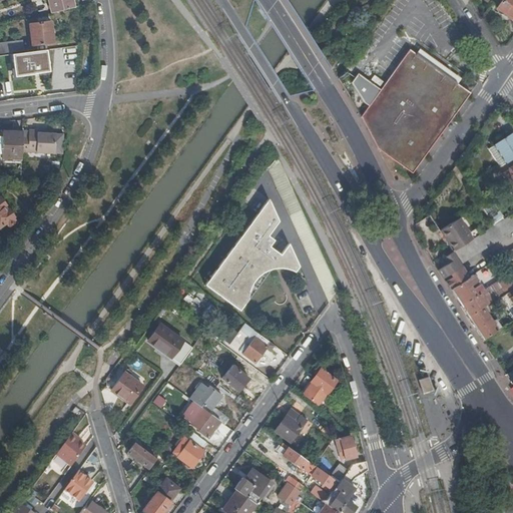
[(48,0),(52,12),(74,7),(72,0),(48,0)]
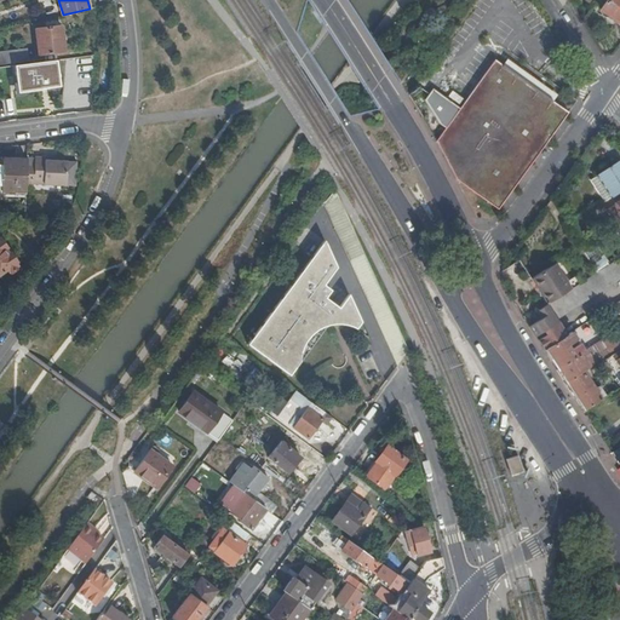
[(619,0),(606,0),(600,10),(619,24),(619,22),(619,0)]
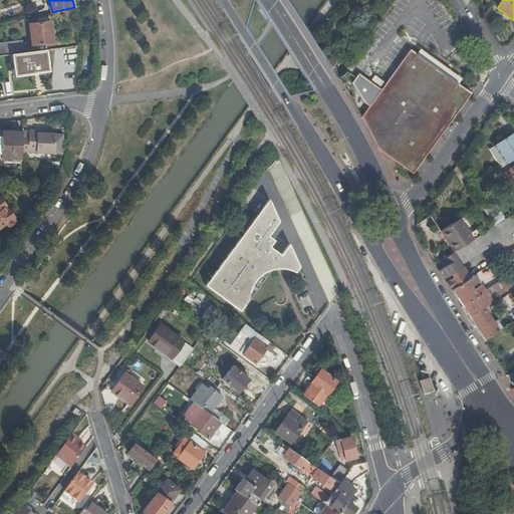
[(50,22),(29,24),(32,45),(53,42),(50,22)]
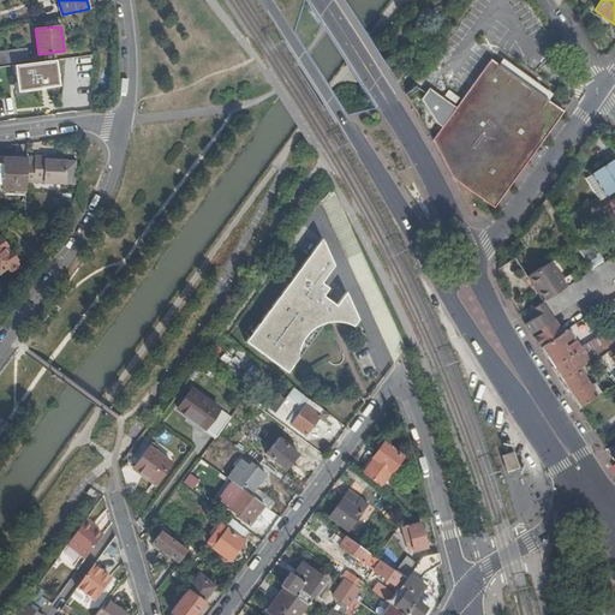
[(0,51),(0,64),(28,60),(27,48),(0,51)]
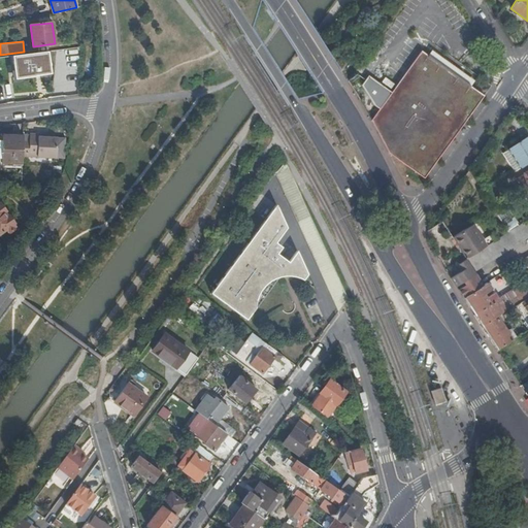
[(51,73),(47,51),(31,54),(32,65),(13,67),(13,69),(13,72),(14,78),(34,76),(34,75),(51,73)]
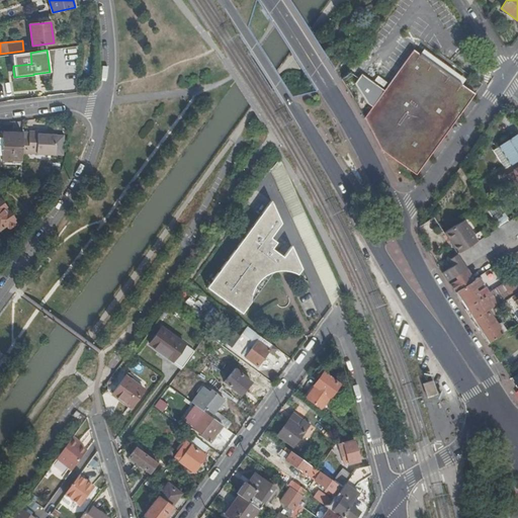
[(419,55),(460,84),(464,79),(423,50),(419,55)]
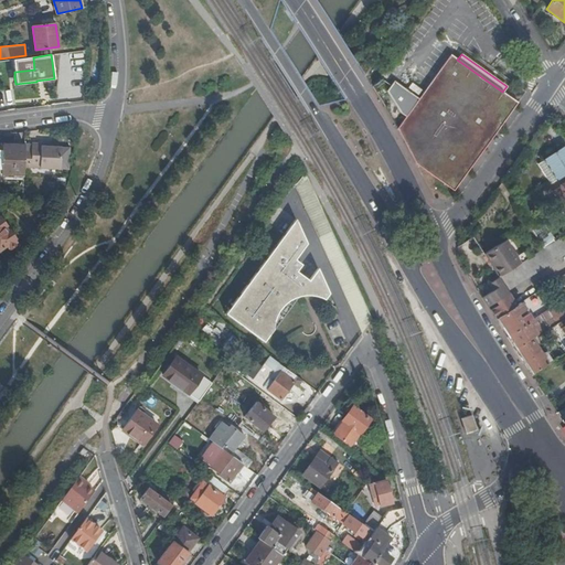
[(502,92),(457,60),(450,55),(397,128),(417,166),(456,191),(519,103),(502,92)]
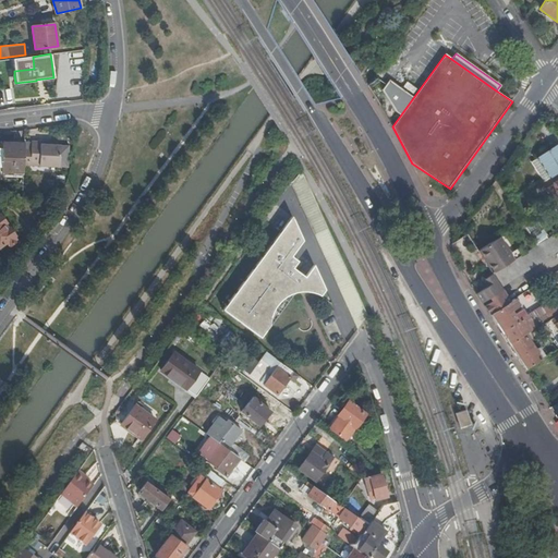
[(11,68),(1,69),(3,84),(12,83),(12,76),(12,73),(11,68)]
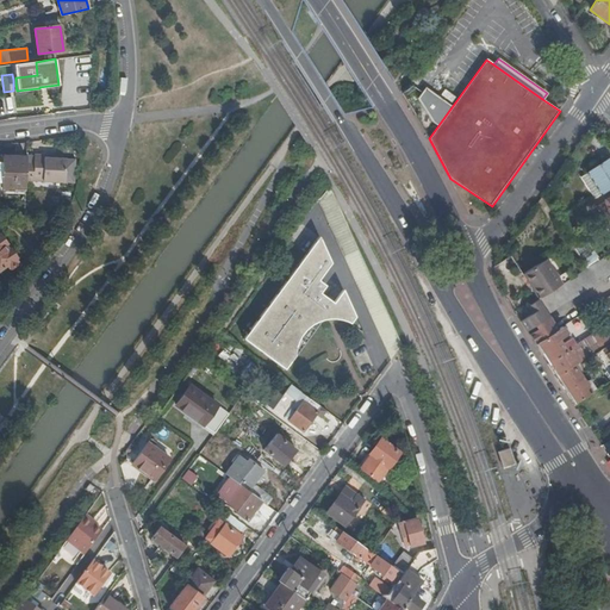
[(440,97),(452,101),(455,94),(443,89),(440,97)]
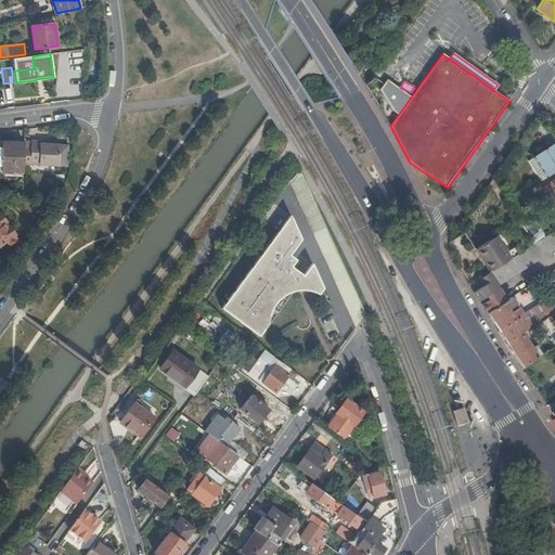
[(30,146),(24,146),(23,165),(60,166),(60,144),(50,144),(39,143),(40,141),(30,140),(30,146)]
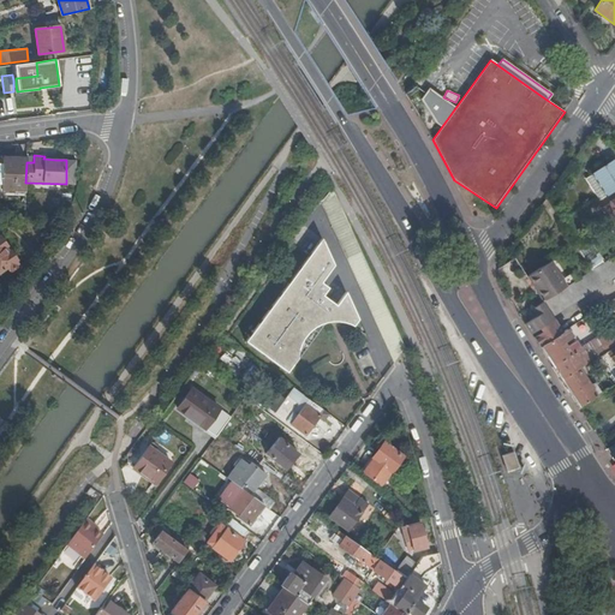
[(27,162),(27,157),(3,156),(1,189),(25,190),(25,183),(27,162)]
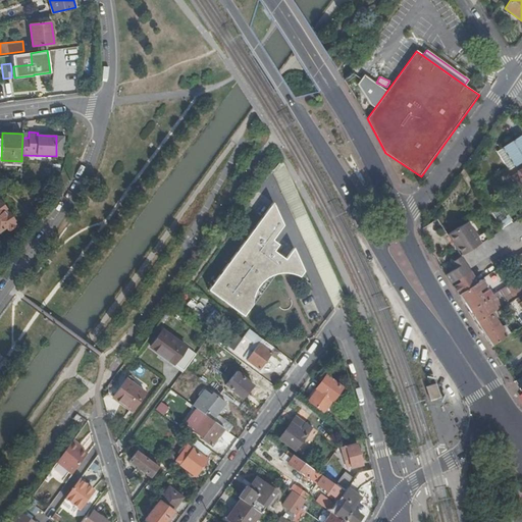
[(503,148),(515,166),(521,161),(521,135),(521,134),(502,146),(503,148)]
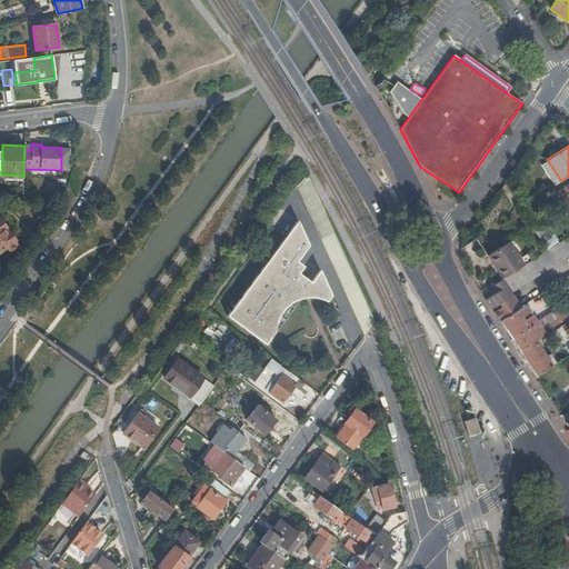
[(541,166),(555,186),(561,181),(548,161),(541,166)]
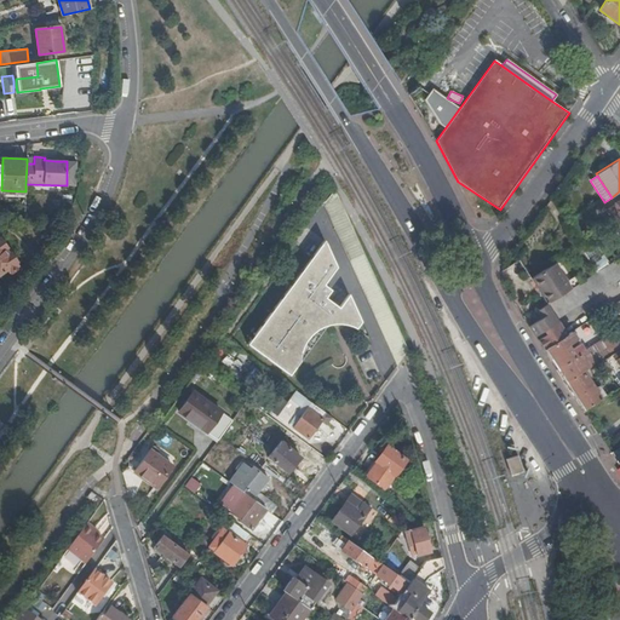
[(619,224),(619,199),(607,208),(618,225),(619,224)]
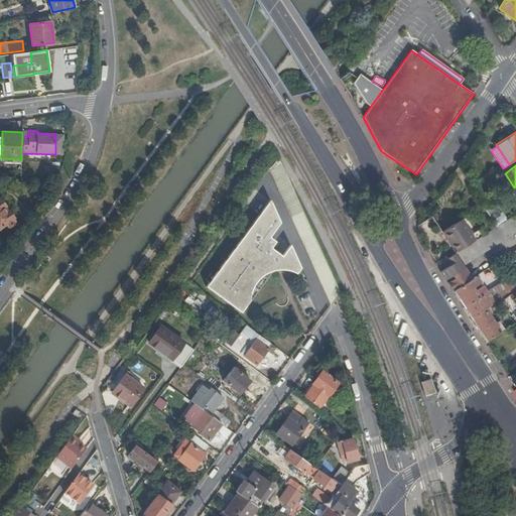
[(0,227),(4,225),(6,227),(8,227),(12,224),(13,222),(11,220),(12,219),(0,201),(0,227)]
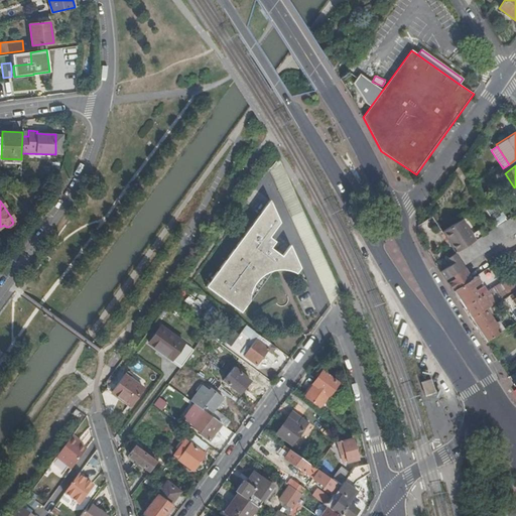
[(207,287),(241,313),(251,299),(252,291),(256,283),(260,279),(265,273),(269,271),(274,269),(279,269),(284,269),(290,270),(295,272),(299,274),(303,277),(304,276),(289,245),(282,255),(271,247),(275,241),(269,237),(279,223),(269,201),(207,287)]
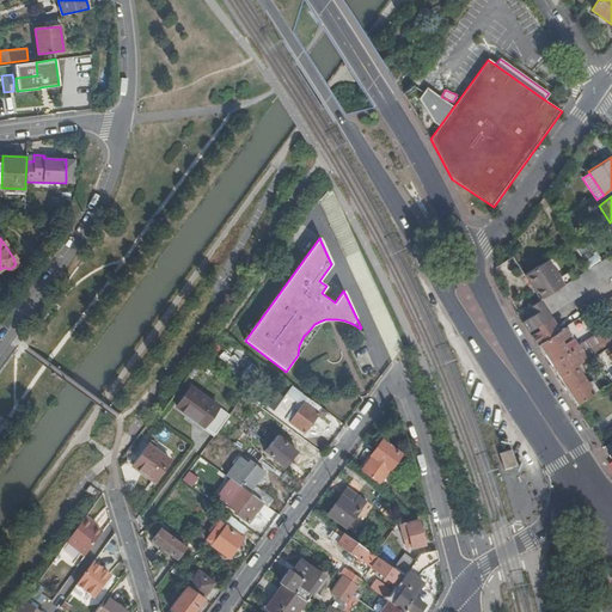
[(588,269),(600,261),(592,250),(591,251),(585,243),(575,249),(588,269)]
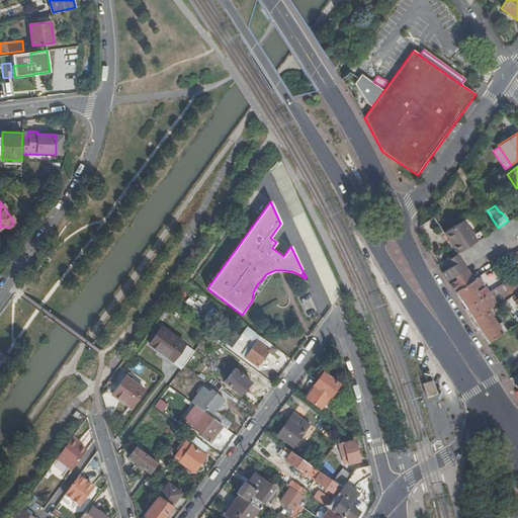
[(457,254),(464,266),(505,240),(517,231),(517,213),(508,221),(498,228),(476,242),(457,254)]
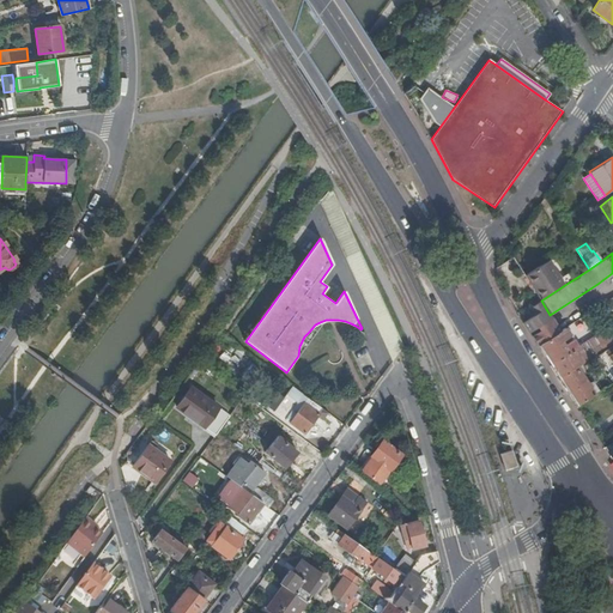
[(547,261),(526,275),(527,278),(548,263),(547,261)]
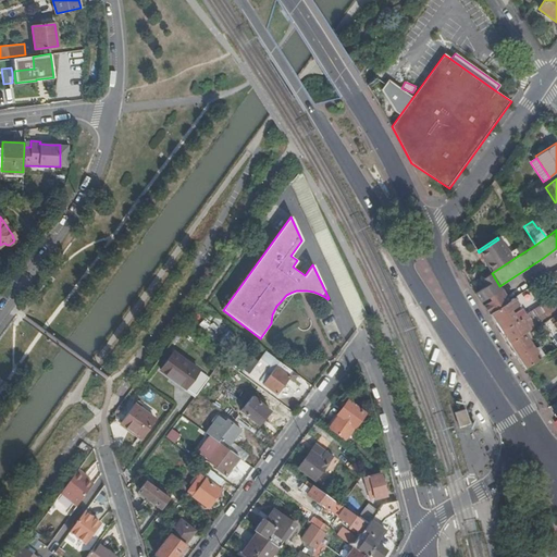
[(479,252),(492,273),(511,260),(498,239),(479,252)]
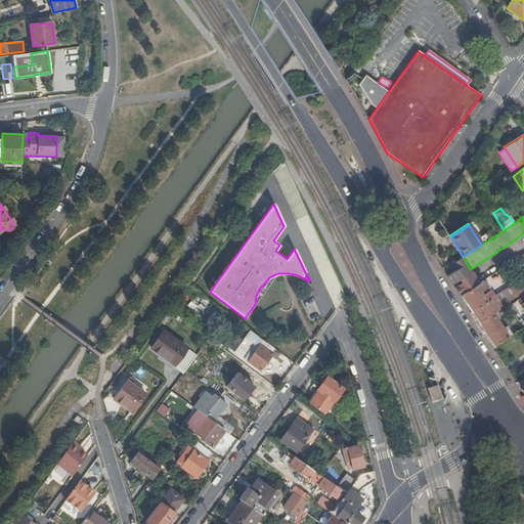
[(455,268),(446,274),(453,285),(465,277),(472,272),(470,269),(463,257),(453,263),(452,263),(455,268)]
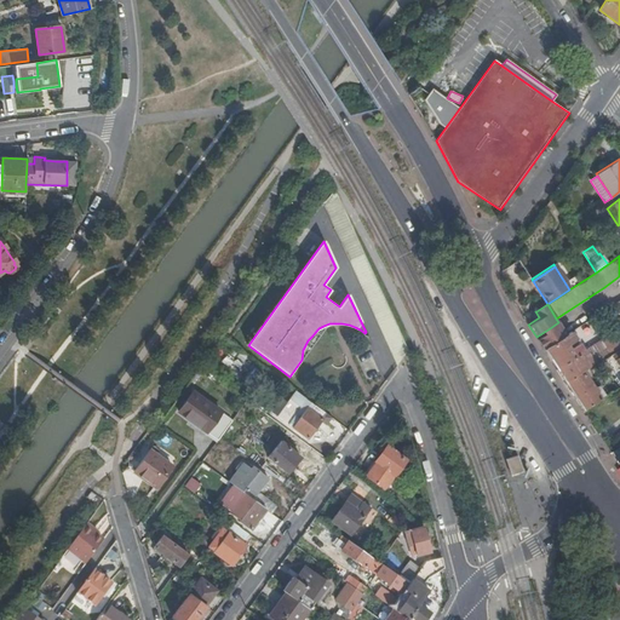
[(551,331),(538,340),(544,349),(567,334),(558,322),(550,328),(551,331)]
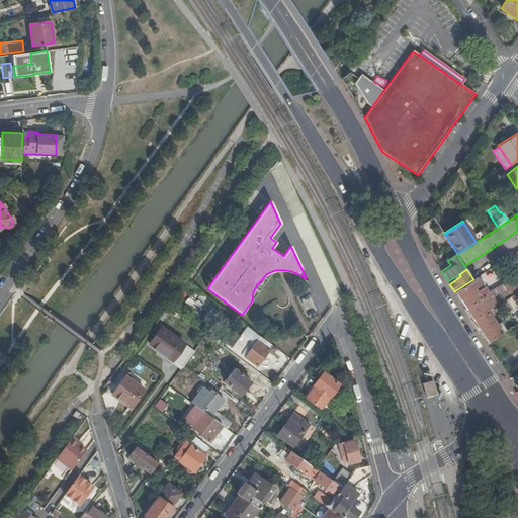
[(253,292),(252,300),(275,270),(270,272),(266,274),(261,280),(257,284),(253,292)]
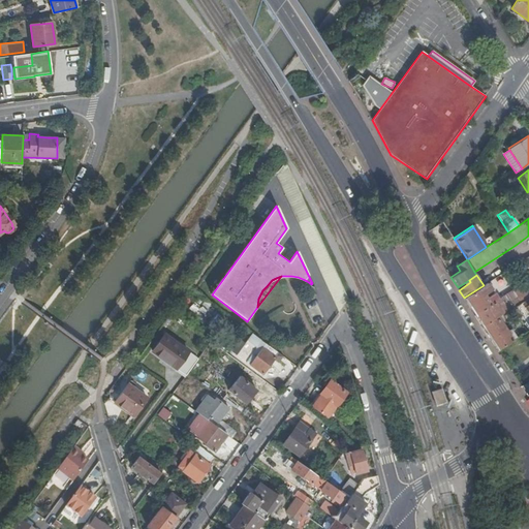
[(502,284),(508,292),(514,289),(520,285),(515,277),(502,284)]
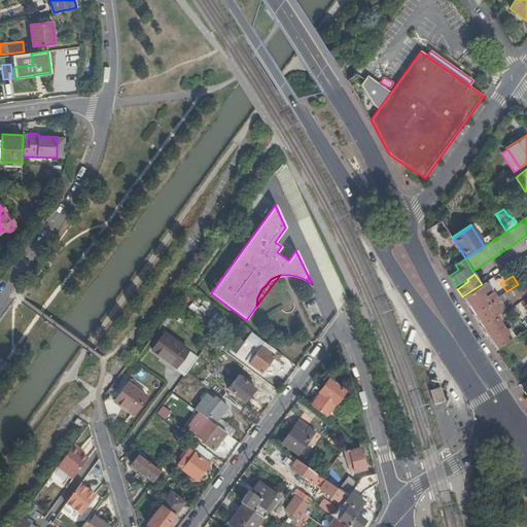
[(512,288),(519,299),(526,292),(526,281),(518,284),(512,288)]
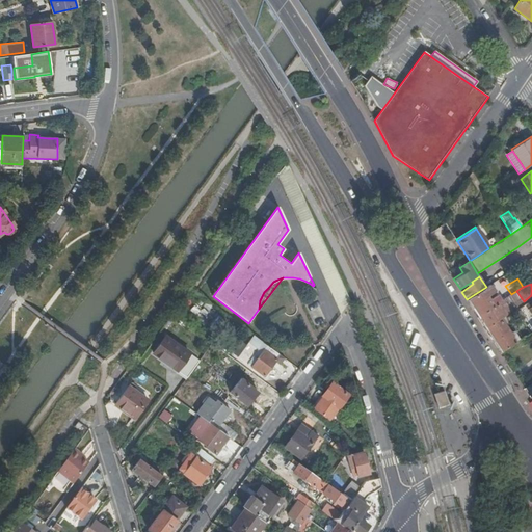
[(486,287),(467,299),(501,352),(521,339),(514,329),(510,333),(505,325),(509,322),(505,315),(510,312),(509,311),(503,300),(501,301),(489,285),(486,287)]
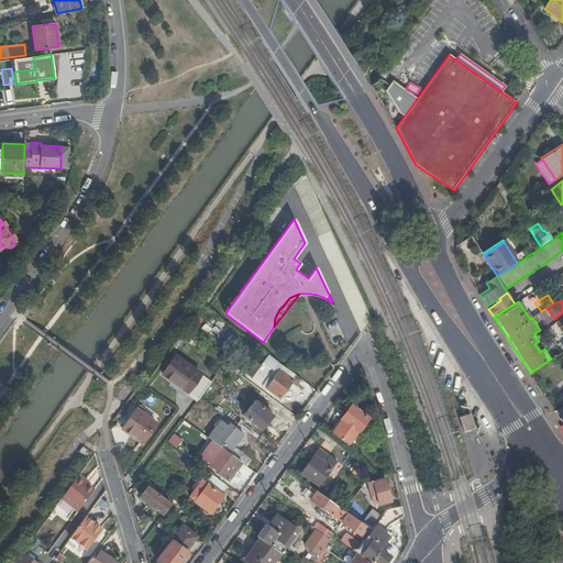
[(532,318),(539,329),(554,319),(547,308),(541,311),(532,318)]
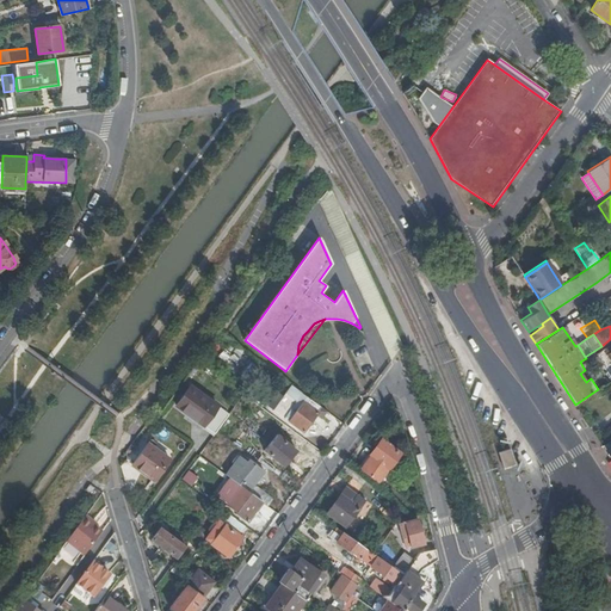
[(610,345),(597,355),(610,377),(610,345)]
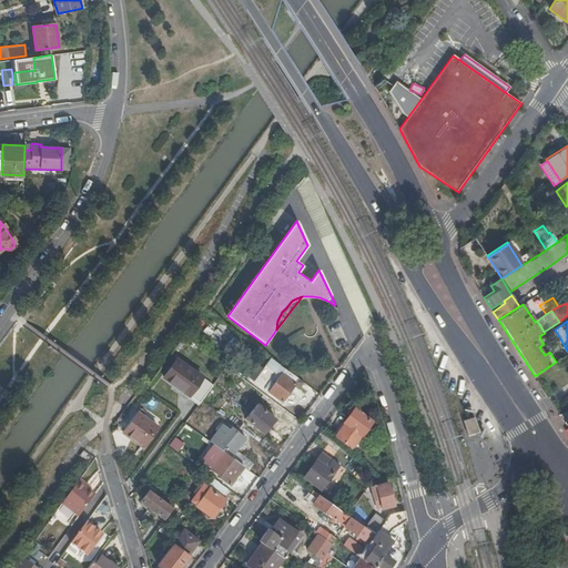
[(185,341),(182,338),(170,355),(173,357),(185,341)]
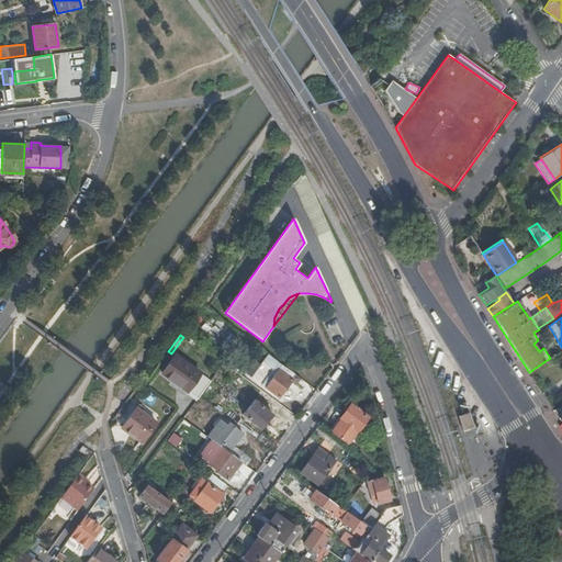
[(295,384),(300,379),(268,355),(261,363),(265,366),(259,373),(267,379),(263,383),(267,385),(266,388),(279,397),(291,381),(295,384)]
